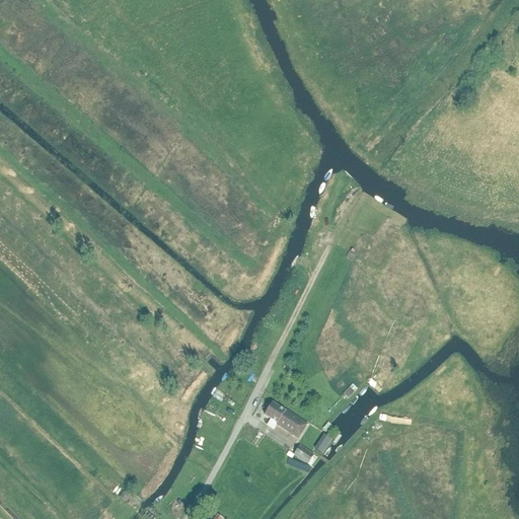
[(349,388),(343,394),(348,399),(354,392),(349,388)]
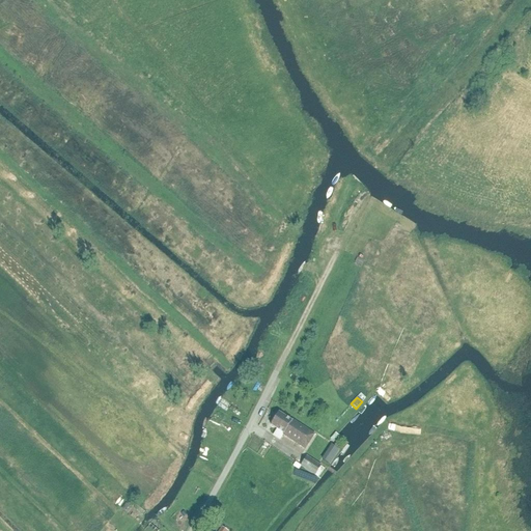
[(279,413),(271,425),(284,434),(283,436),(305,448),(314,435),(291,420),(291,421),(279,413)]
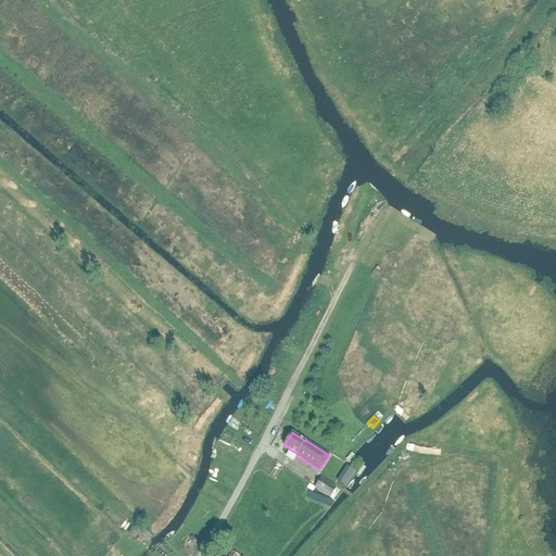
[(336,481),(344,487),(355,471),(346,466),(336,481)]
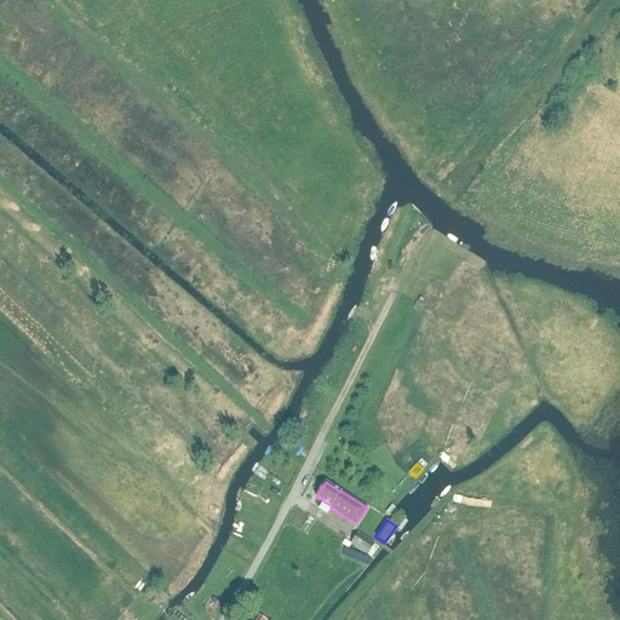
[(357,533),(351,544),(350,545),(367,556),(374,545),(357,533)]
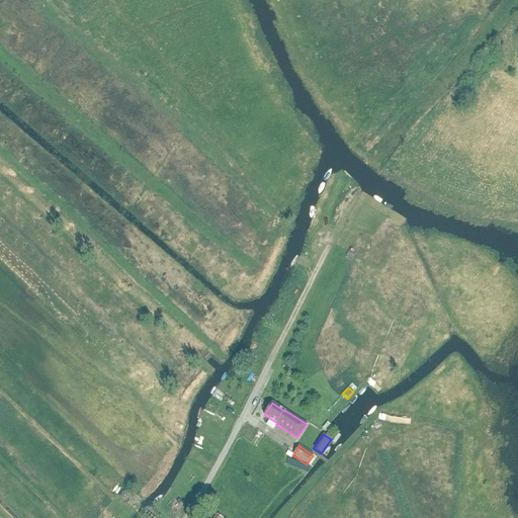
[(139,488),(135,491),(140,498),(144,496),(139,488)]
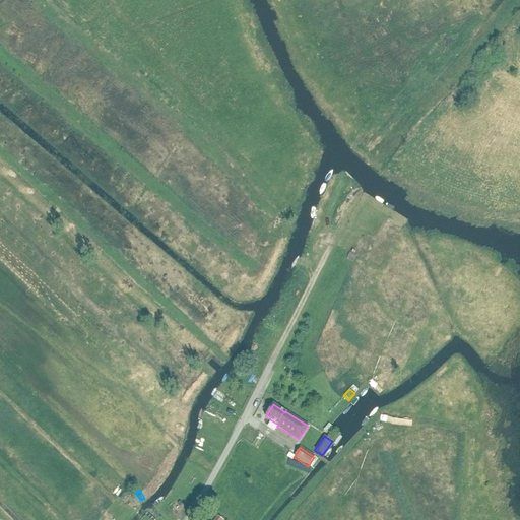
[(132,493),(128,498),(134,504),(139,500),(132,493)]
